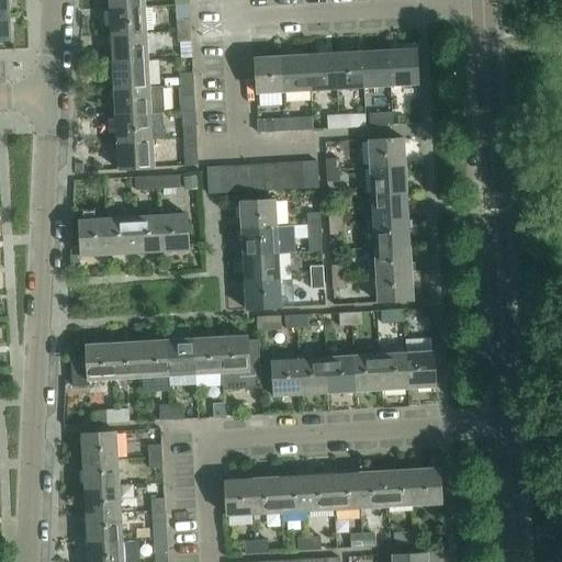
[(8,0),(0,0),(0,14),(9,14),(8,0)]
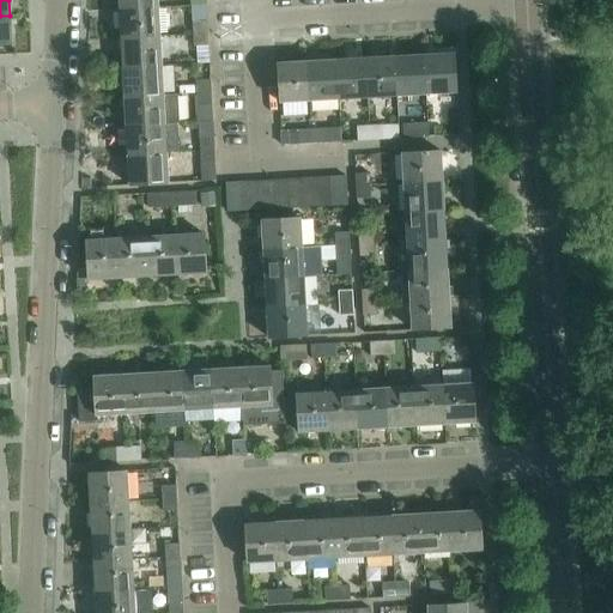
[(157,0),(119,0),(120,10),(158,7),(157,0)]
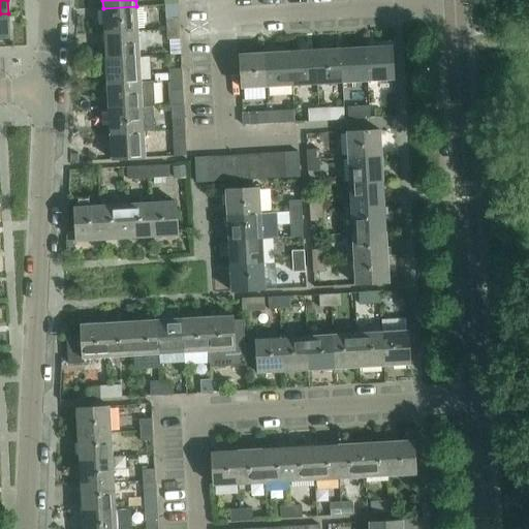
[(136,6),(103,8),(104,34),(137,32),(136,6)]
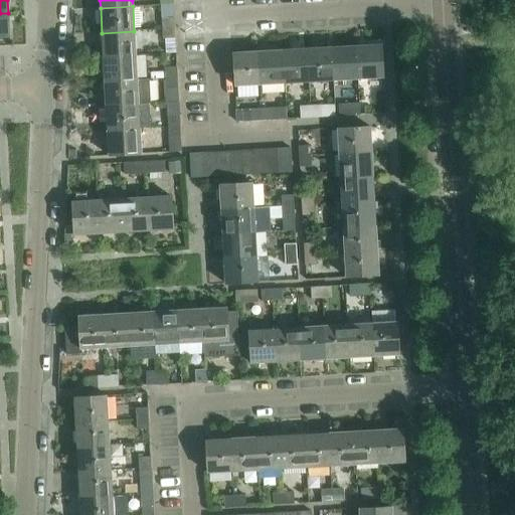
[(8,13),(0,13),(0,37),(9,37),(8,13)]
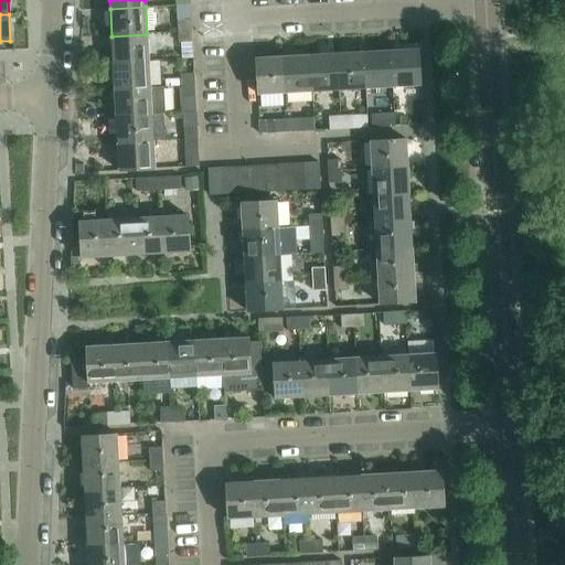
[(178,21),(178,32),(191,32),(191,20),(178,21)]
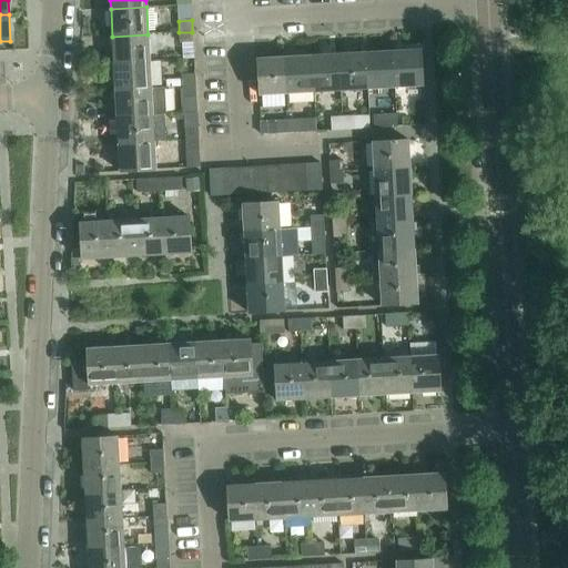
[(192,32),(179,32),(180,43),(193,43),(192,32)]
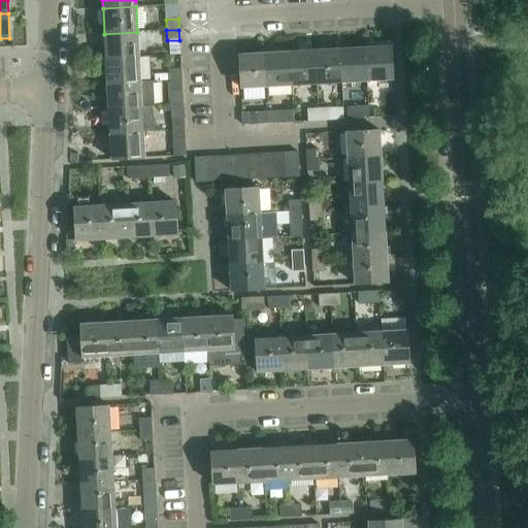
[(137,32),(104,34),(105,59),(139,57),(137,32)]
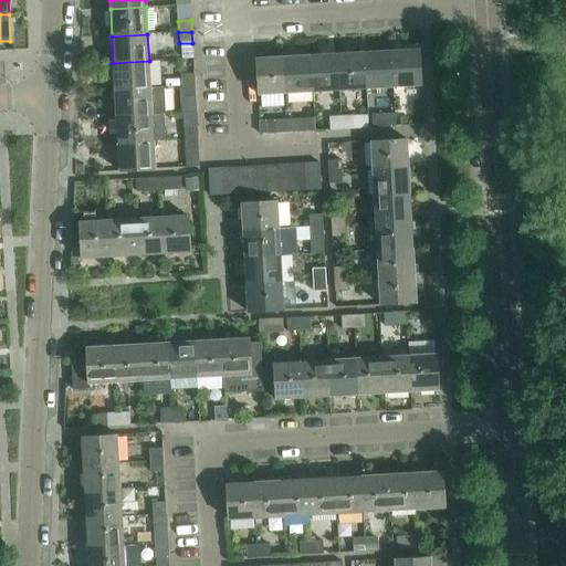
[(419,50),(391,52),(394,87),(421,85),(419,50)]
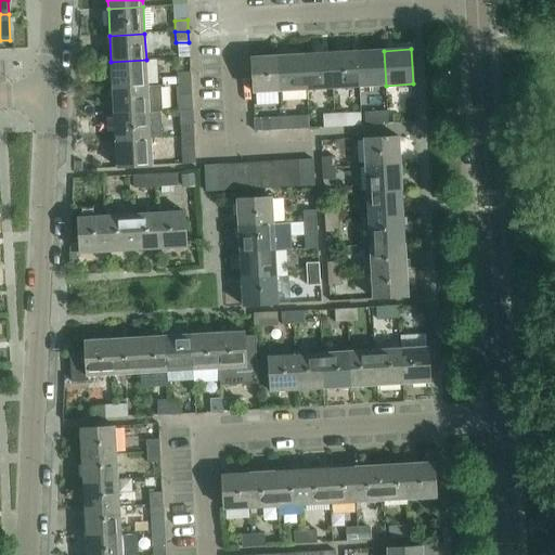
[(384,51),(358,52),(360,87),(386,86),(384,51)]
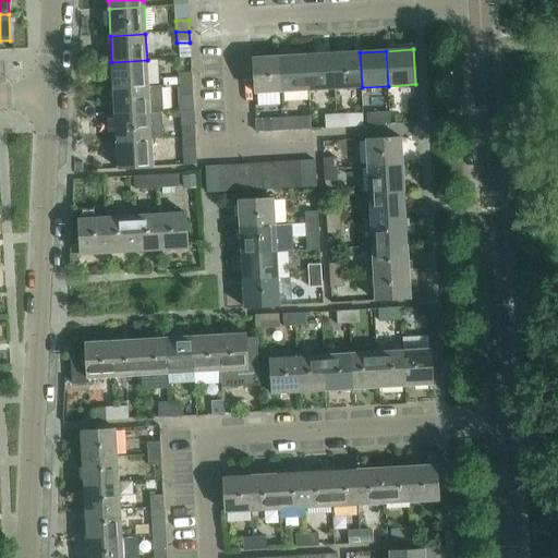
[(360,52),(332,55),(335,88),(362,87),(360,52)]
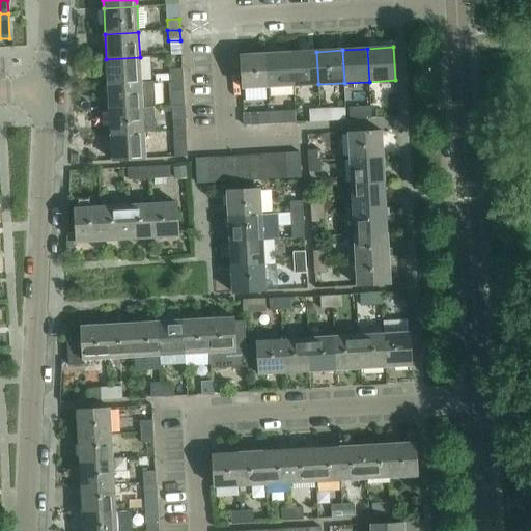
[(316,52),(291,53),(294,86),(318,84),(316,52)]
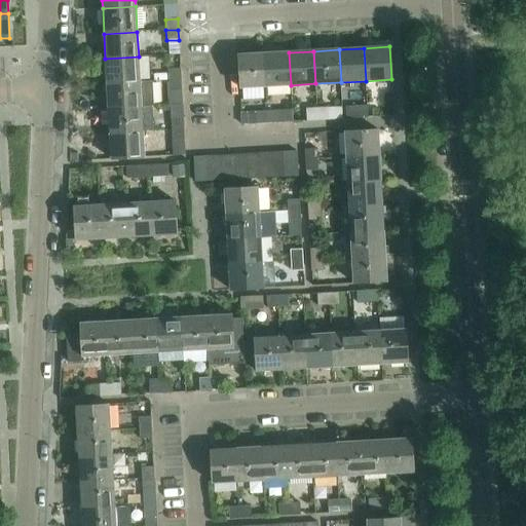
[(289,52),(263,53),(265,86),(291,85),(289,52)]
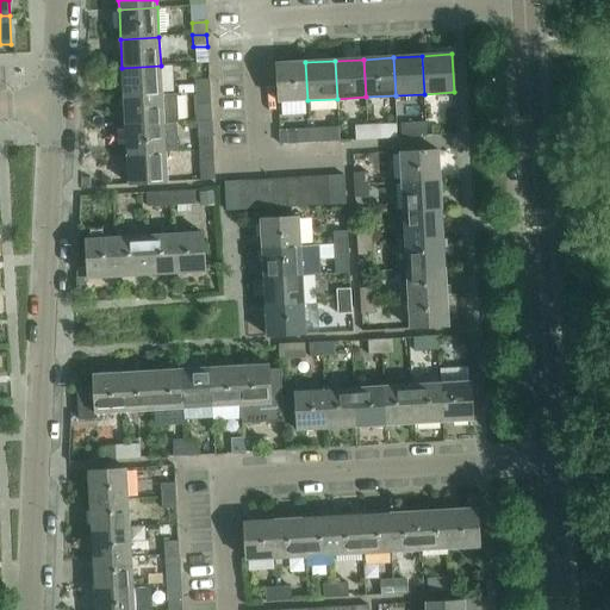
[(307,100),(305,62),(277,64),(278,103),(307,100)]
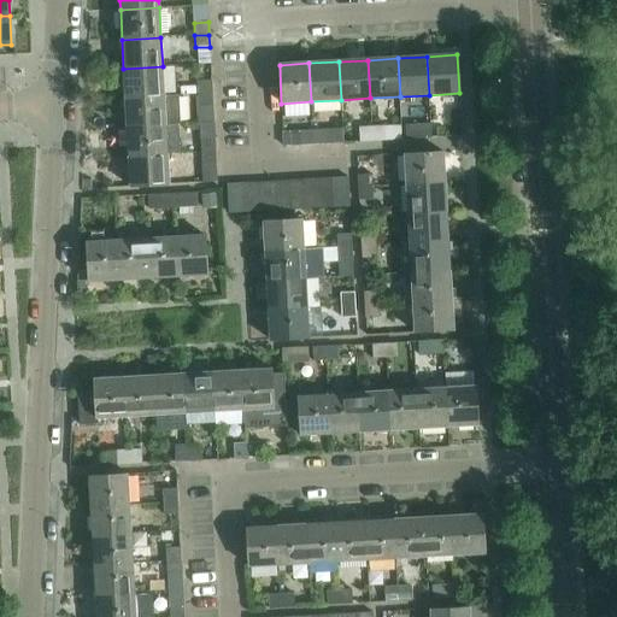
[(163,66),(123,69),(125,98),(164,97),(163,66)]
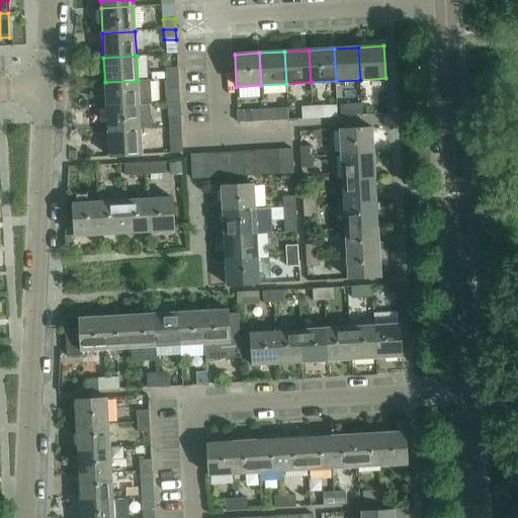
[(166,69),(166,79),(178,78),(177,68),(166,69)]
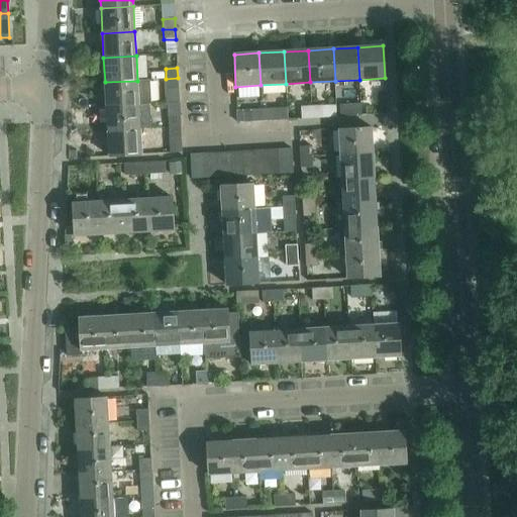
[(178,78),(166,79),(167,89),(178,89),(178,78)]
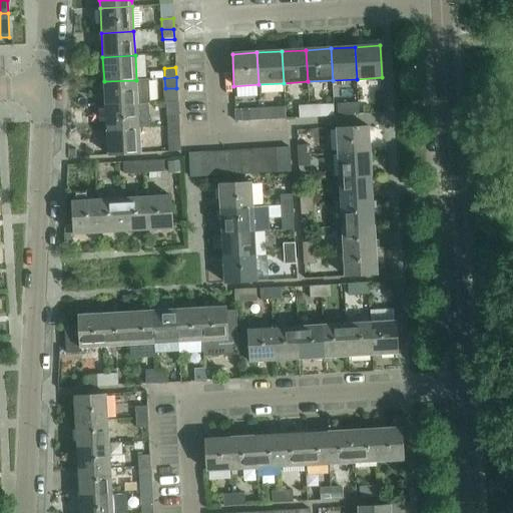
[(136,80),(104,81),(105,106),(137,104),(149,103),(148,79),(136,80)]
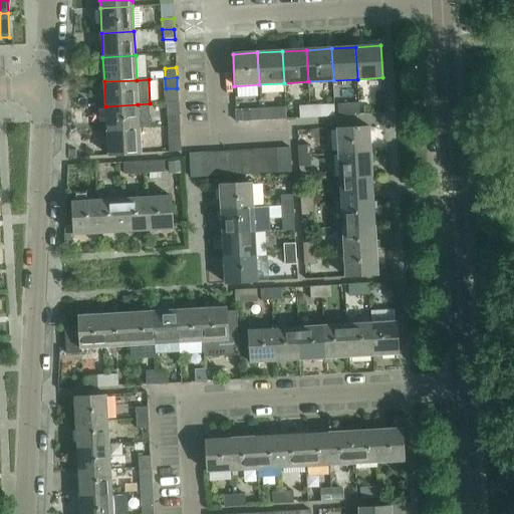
[(358,103),(348,104),(349,115),(359,115),(358,103)]
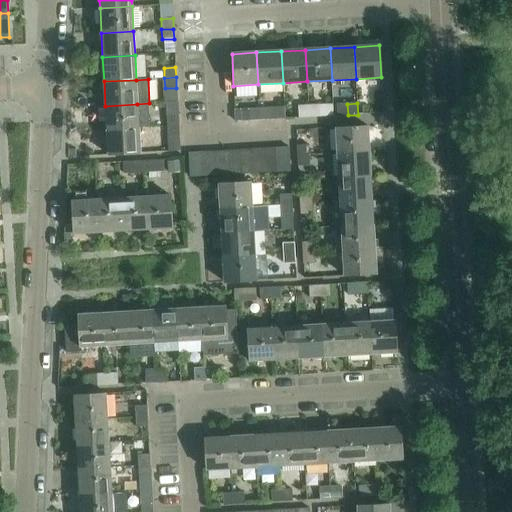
[(137,104),(105,106),(106,130),(139,128),(137,104)]
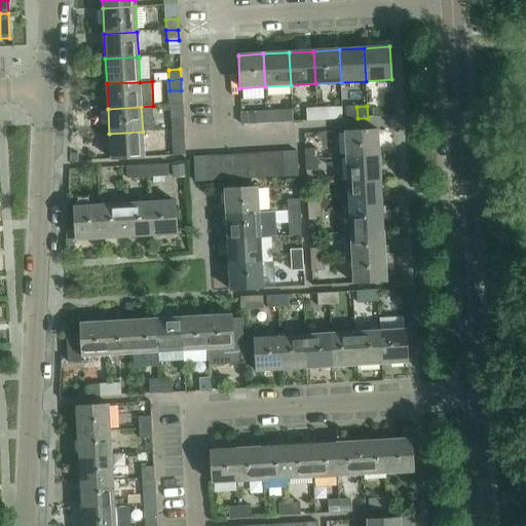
[(358,118),(357,107),(346,107),(347,119),(358,118)]
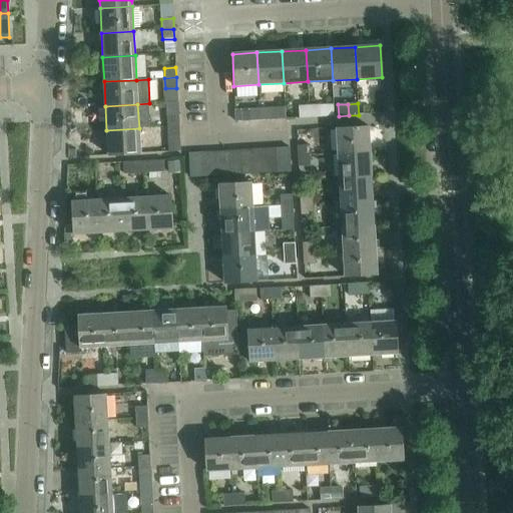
[(320,105),(310,106),(310,118),(320,117),(320,105)]
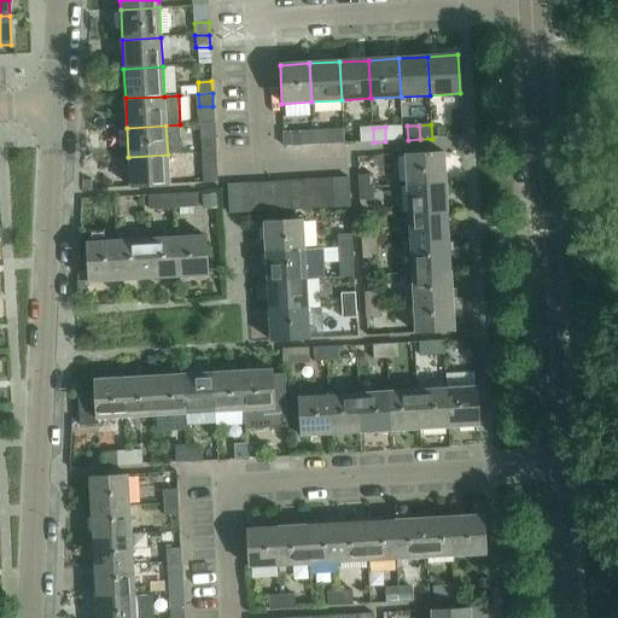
[(373,143),(373,128),(360,128),(361,143),(373,143)]
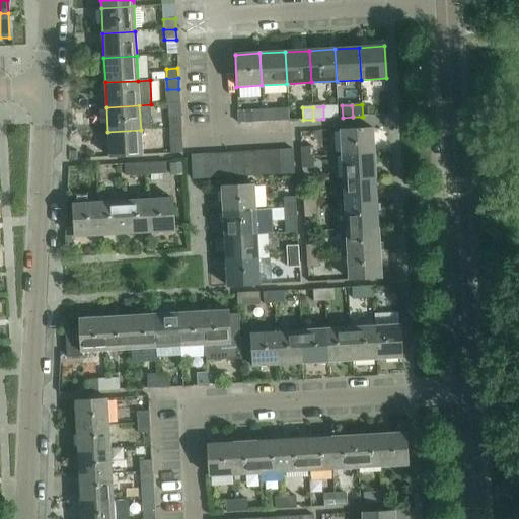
[(274,109),(264,110),(264,122),(275,122),(274,109)]
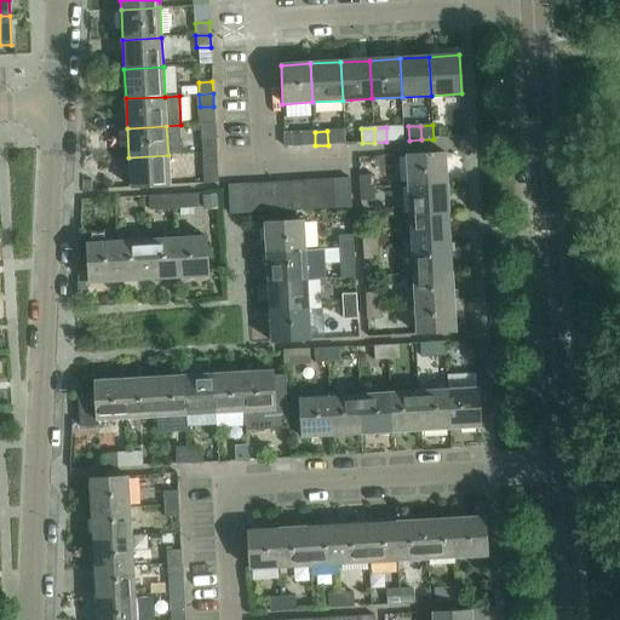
[(315,145),(315,132),(302,132),(303,147),(315,145)]
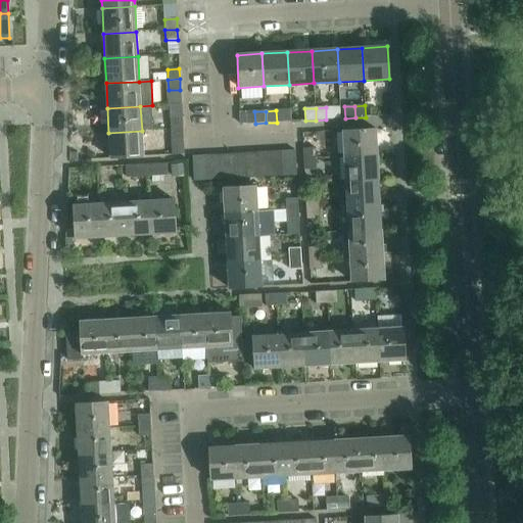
[(170,120),(171,130),(183,129),(182,119),(170,120)]
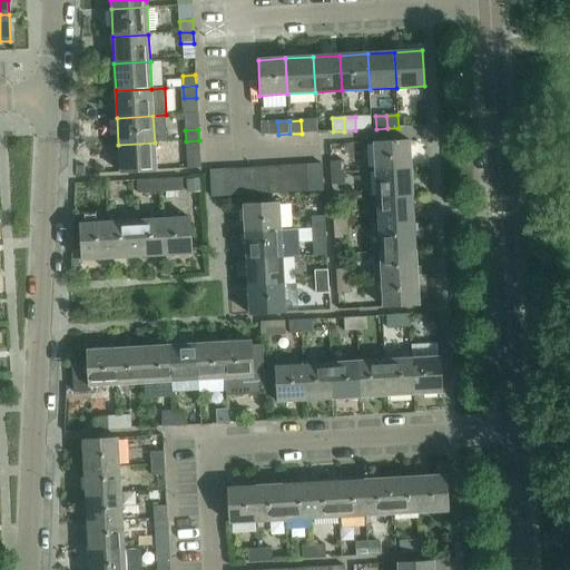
[(199,140),(186,141),(186,153),(199,151),(199,140)]
